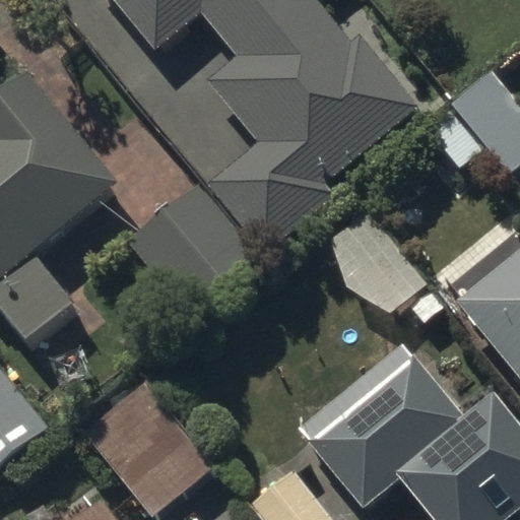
[(121,0),(160,48),(205,12),(247,64),(214,91),(261,149),(212,189),(266,256),(341,195),(331,181),(423,108),(364,35),(354,43),(320,0),(121,0)]
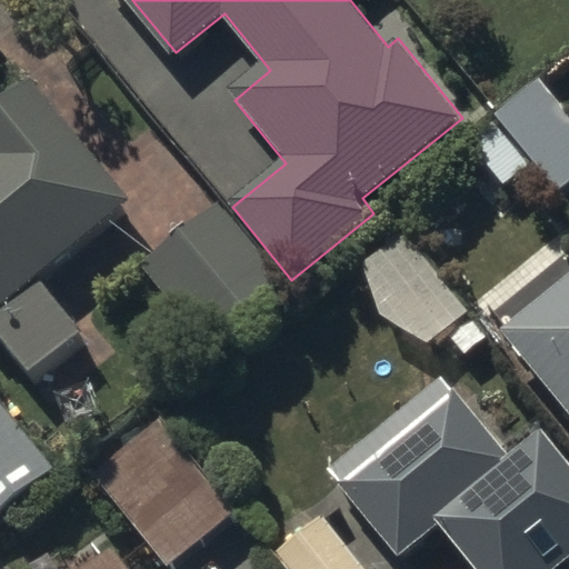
[(32,73),(0,100),(0,328),(33,369),(82,329),(41,278),(136,201),(32,73)]
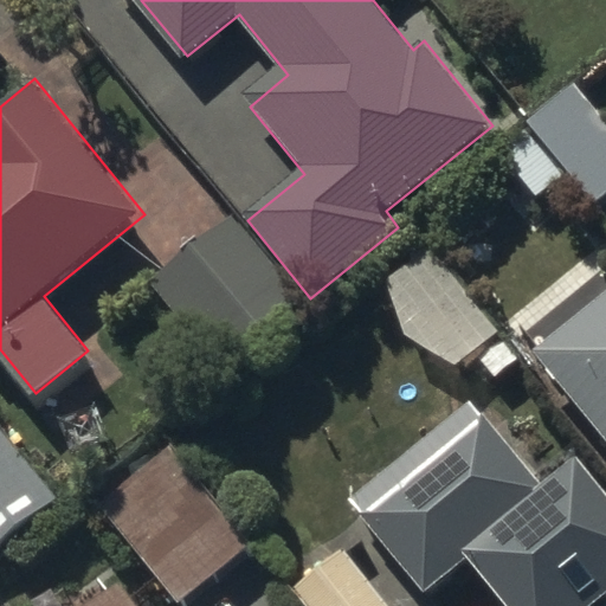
[(605,194),(605,117),(577,79),(527,120),(598,202),(605,194)]
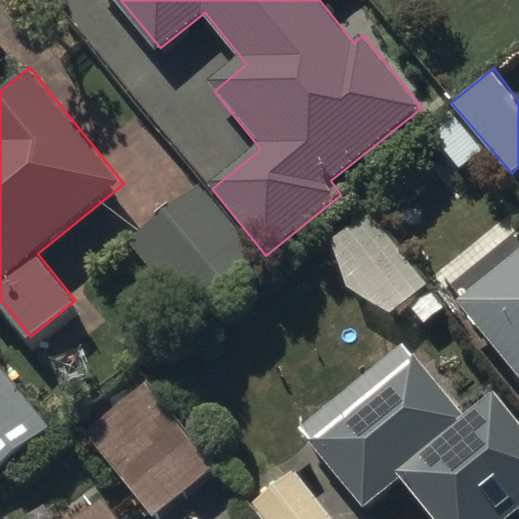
[(201,182),(132,240),(193,312),(262,254),(201,182)]
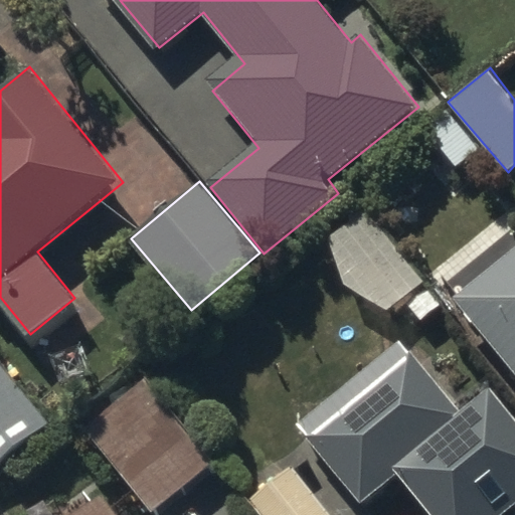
[(422,282),(365,211),(321,247),(379,317),(422,282)]
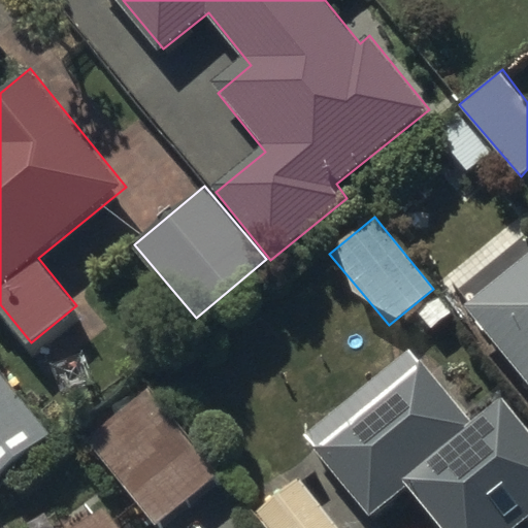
[(471,298),(465,303),(527,377),(527,228),(461,285),(471,298)]
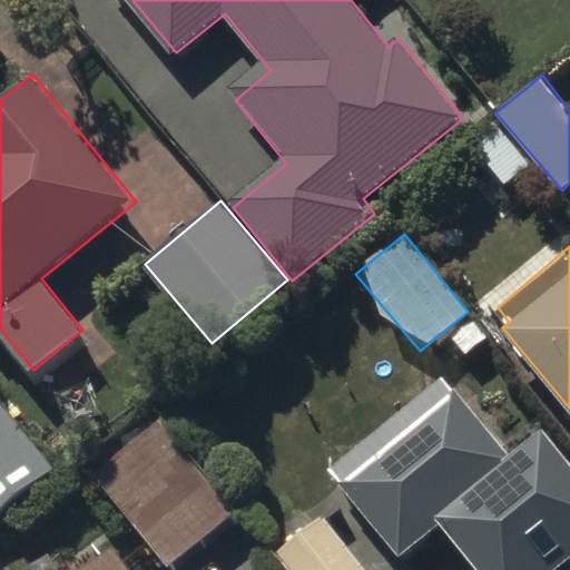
[(402,539),(444,505),(497,569),(534,569),(569,541),(569,445),(544,414),(514,439),(446,355),(332,449),(402,539)]
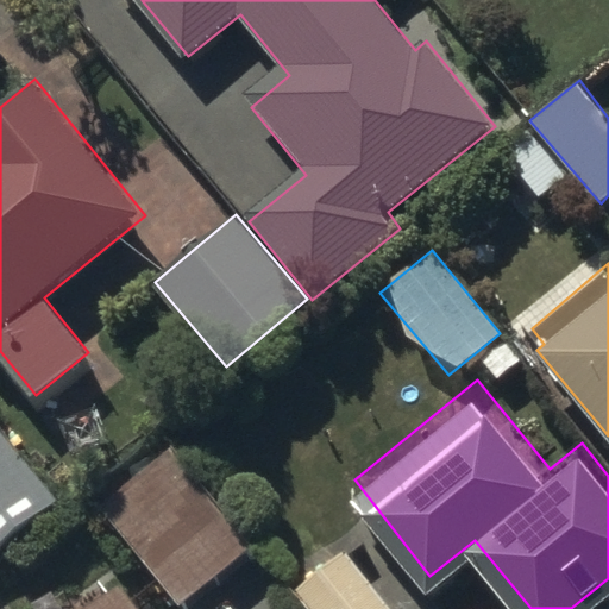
[(0,426),(0,547),(60,500),(0,426)]
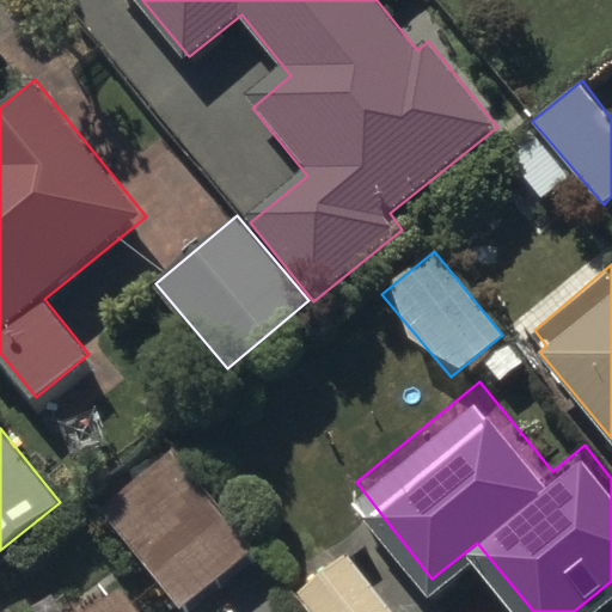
[(171,464),(105,516),(181,611),(248,560),(171,464)]
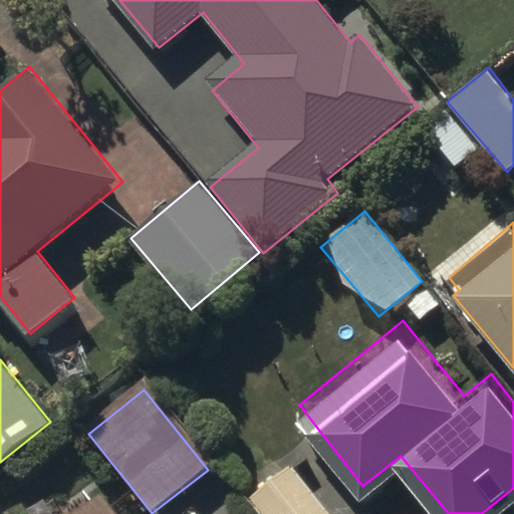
[(329,513),(289,463),(249,496),(263,513),(329,513)]
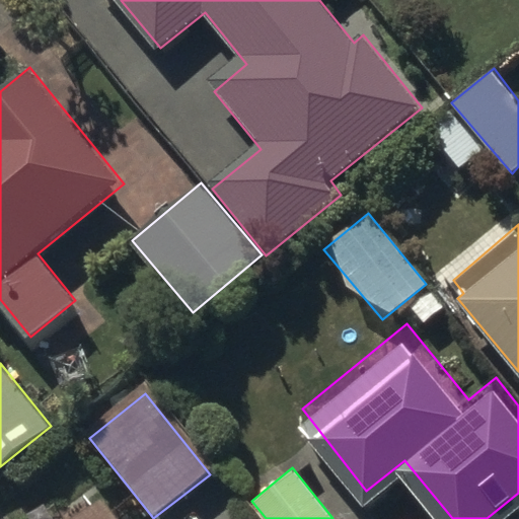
[(122,518),(103,496),(75,518),(122,518)]
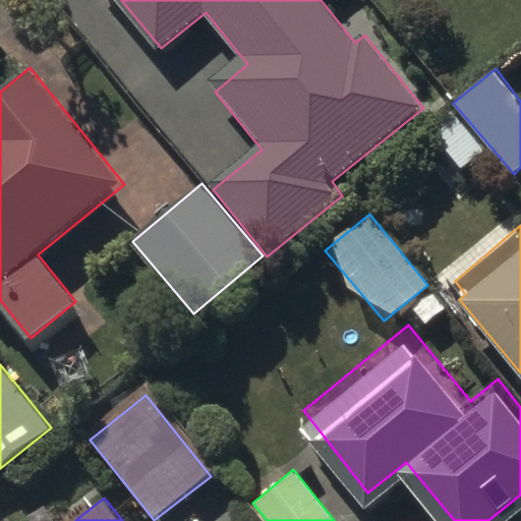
All buildings are outlined.
